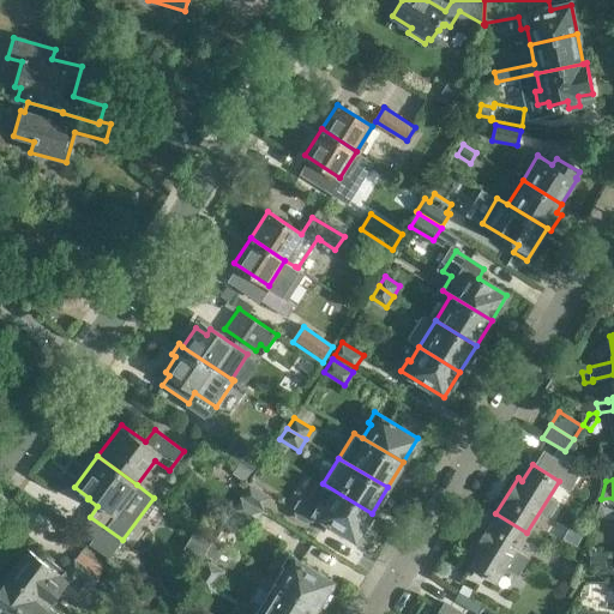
[(372,513),(323,483),(323,485),(317,482),(309,498),(300,499),(294,510),(296,517),(305,523),(313,521),(317,515),(356,539),(372,513)]
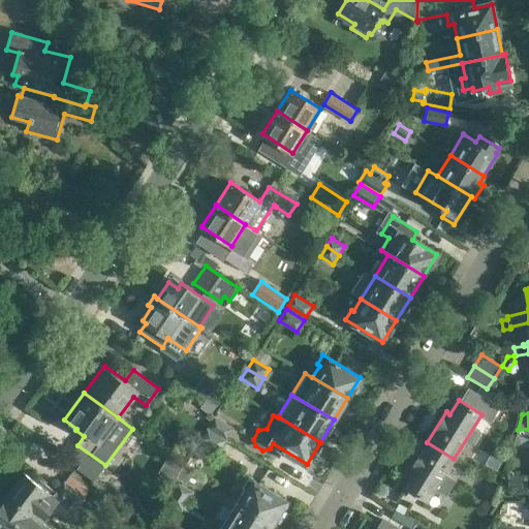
[(208,429),(225,439),(232,428),(215,416),(208,429)]
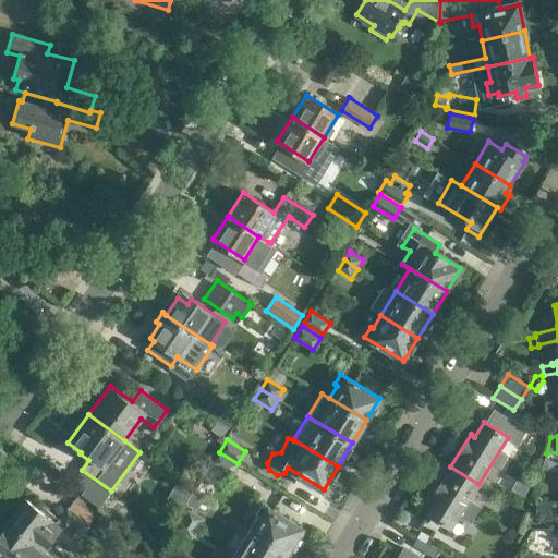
[(230,475),(238,463),(219,452),(211,464),(230,475)]
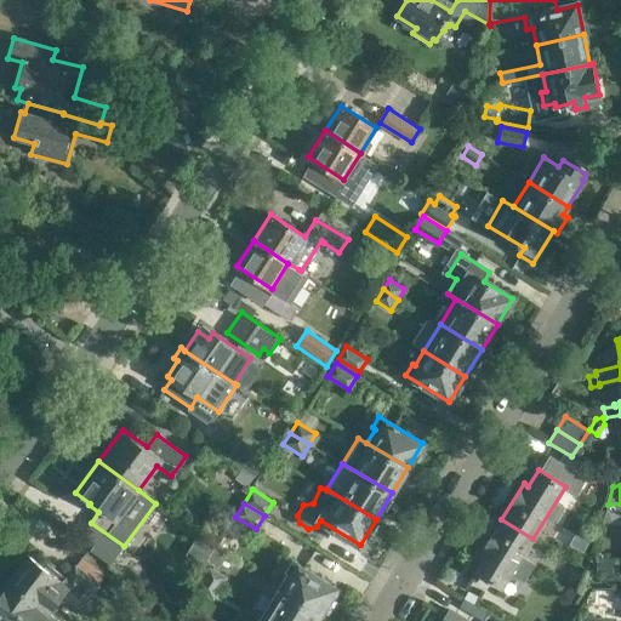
[(620,503),(608,505),(607,513),(620,513),(620,503)]
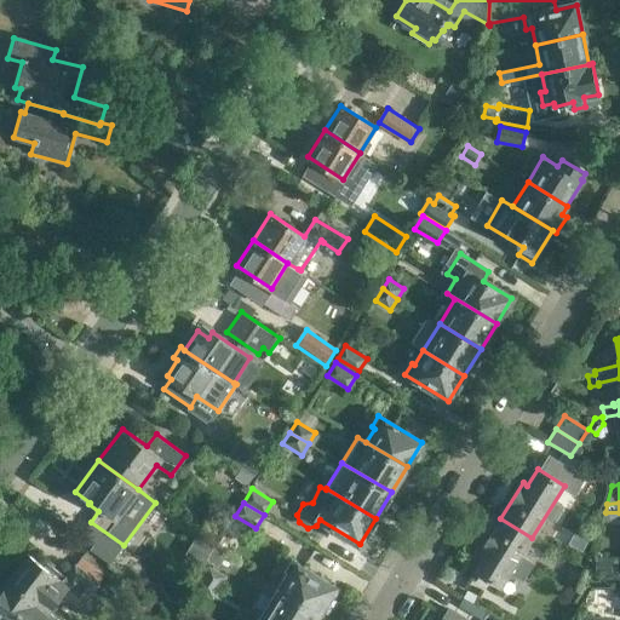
[(532,538),(500,518),(480,552),(484,555),(474,572),(500,589),(512,569),(523,575),(532,562),(521,556),(532,538)]
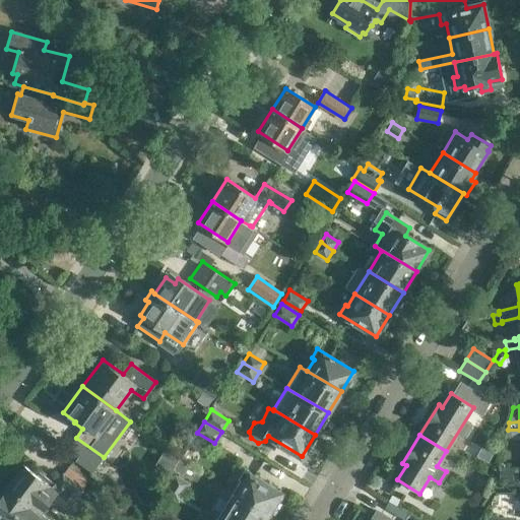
[(76,438),(65,453),(92,473),(103,458),(104,457),(76,438)]
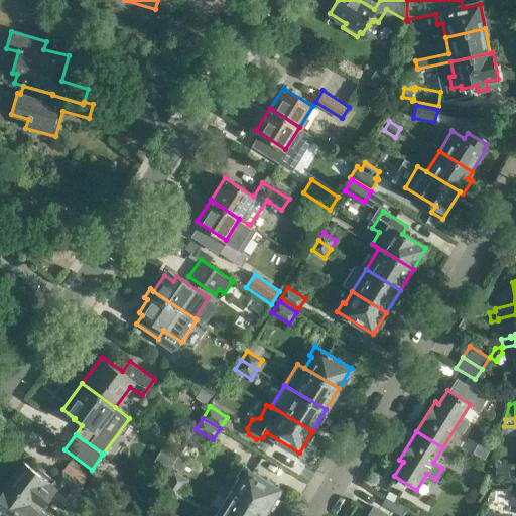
[(8,485),(40,509),(52,494),(67,505),(82,485),(61,471),(55,479),(39,468),(36,471),(24,462),(8,485)]
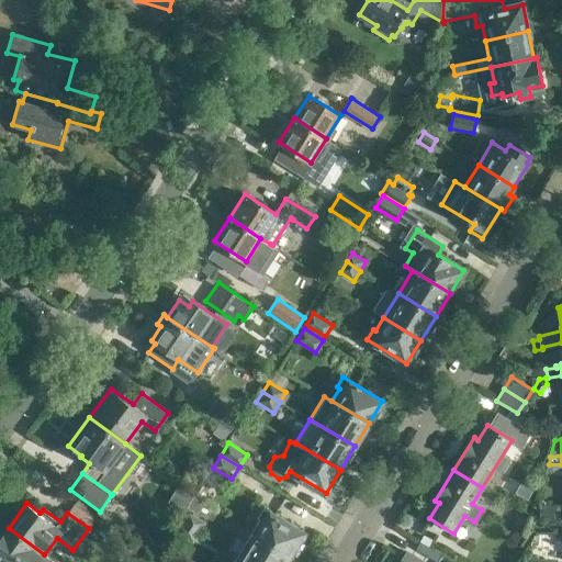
[(251,532),(290,555),(291,553),(293,554),(301,541),(299,540),(304,531),(263,507),(257,518),(259,519),(251,532)]
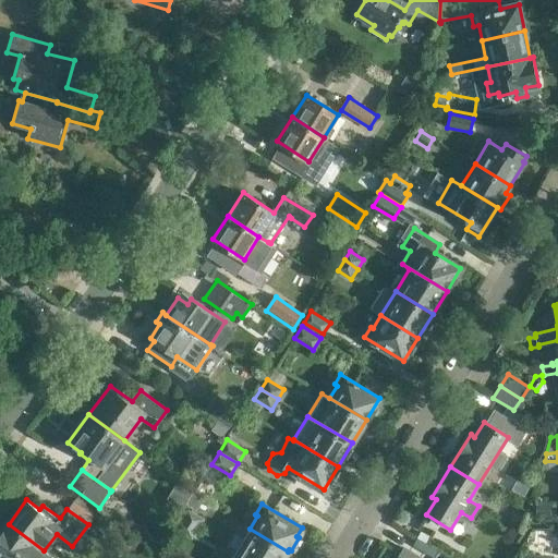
[(535,506),(535,516),(549,516),(549,506),(535,506)]
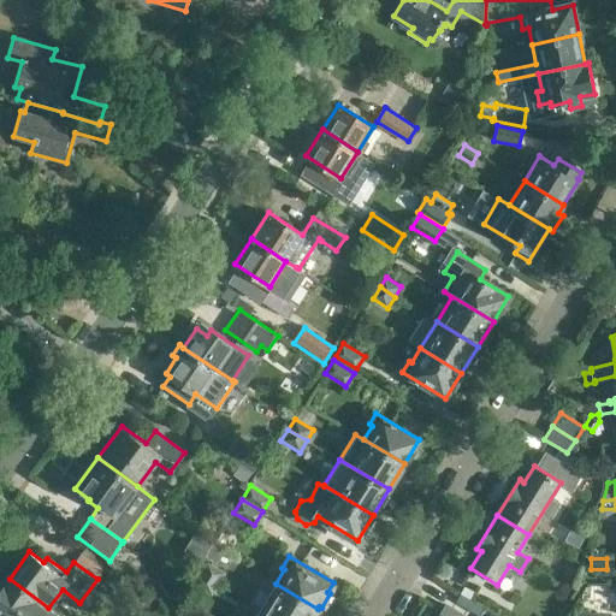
[(202,574),(218,585),(225,573),(208,563),(202,574)]
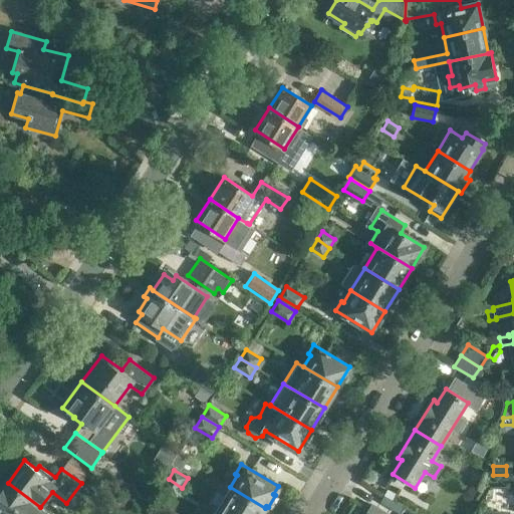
[(182,488),(169,479),(163,488),(177,496),(182,488)]
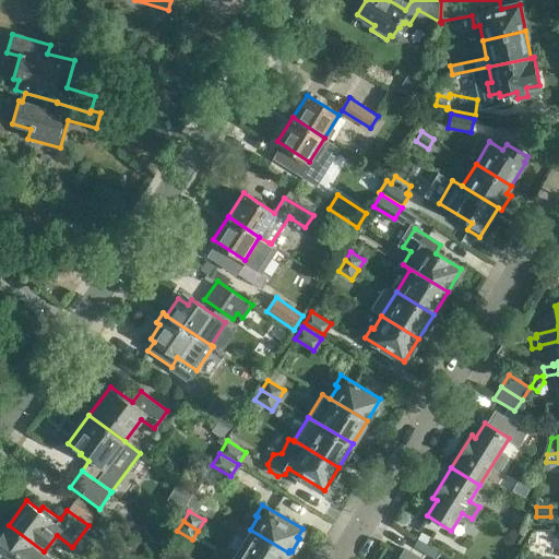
[(44,551),(9,525),(0,535),(0,558),(1,558),(45,558),(46,558),(42,555),(44,551)]
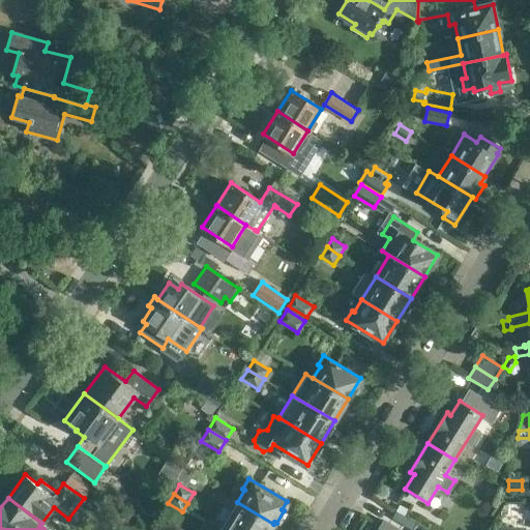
[(224,524),(233,529),(269,529),(273,524),(237,502),(224,524)]
